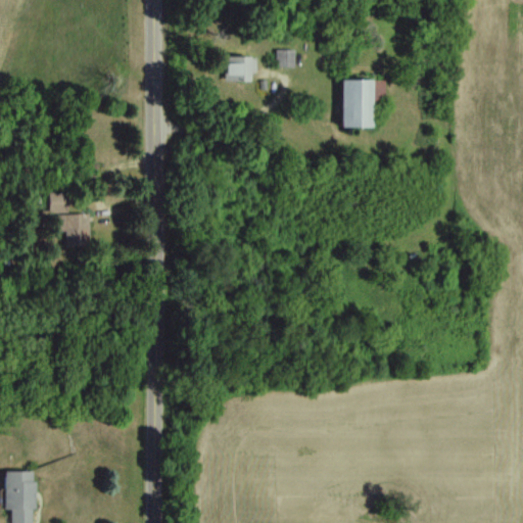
[(293,51),(276,51),(276,68),(293,68),(293,51)]
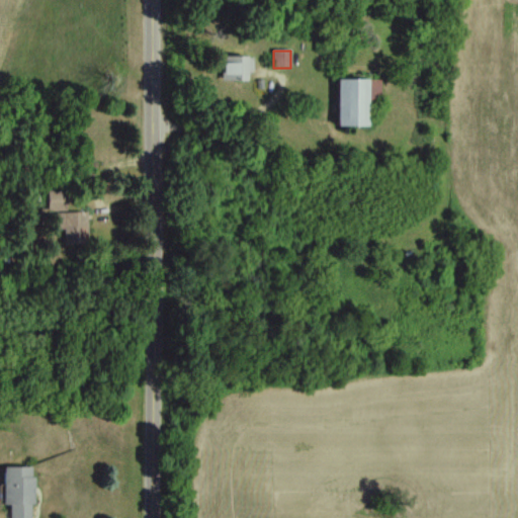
[(222,59),(222,84),(249,84),(249,59),(222,59)]
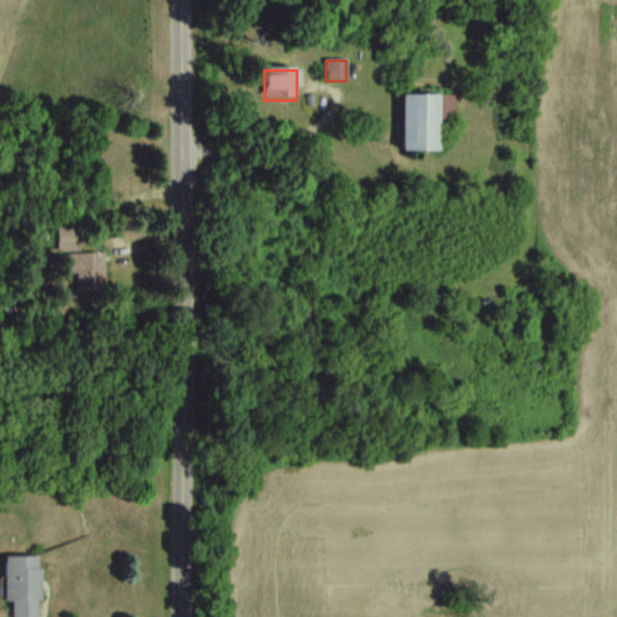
[(401,151),(439,151),(439,98),(401,98),(401,151)]
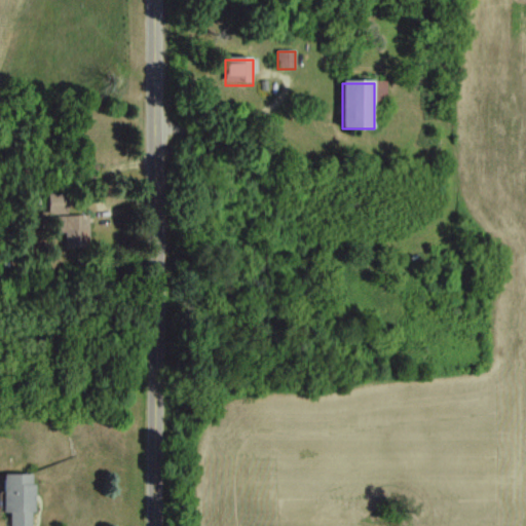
[(65,233),(65,246),(89,246),(89,217),(59,217),(59,233),(65,233)]
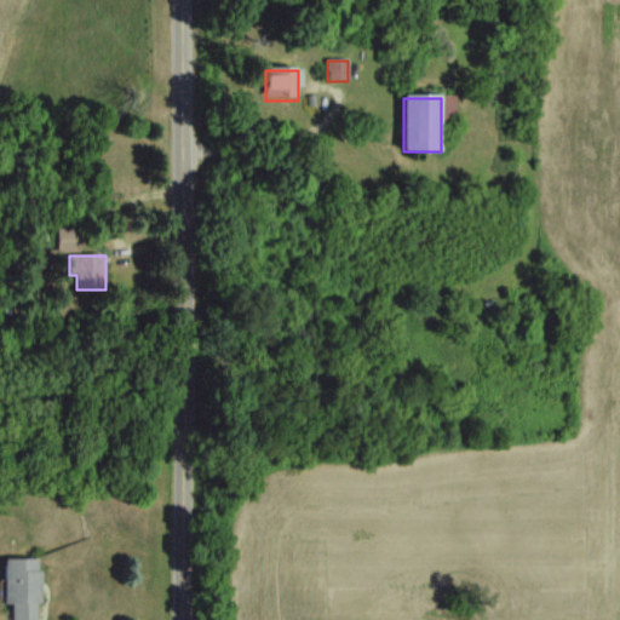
[(6,606),(13,606),(13,619),(40,619),(41,560),(6,560),(6,606)]
